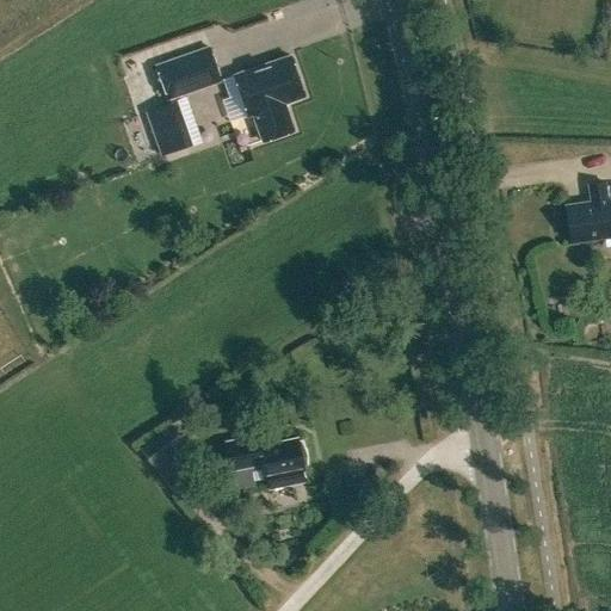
[(155,66),(167,99),(220,81),(209,48),(155,66)]
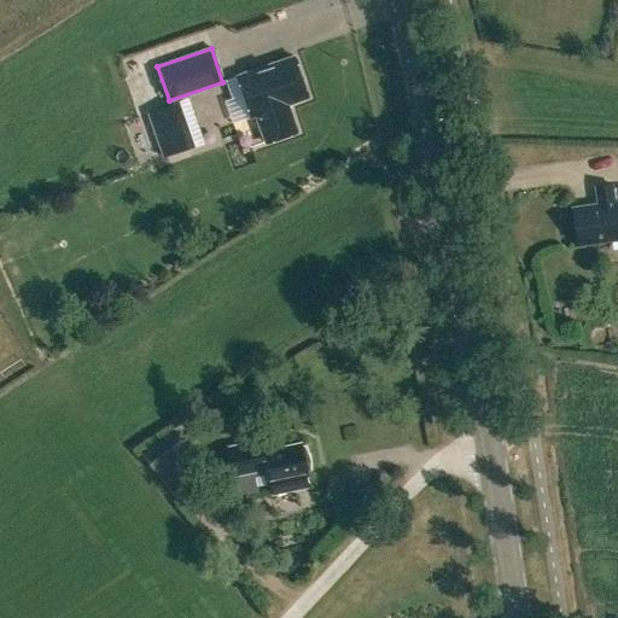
[(256,116),(267,144),(298,132),(289,105),(309,98),(295,57),(238,77),(252,118),(256,116)]
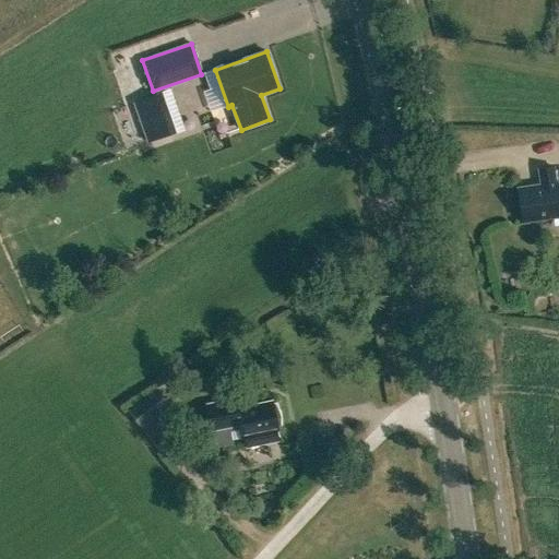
[(169,134),(155,95),(133,103),(147,142),(169,134)]
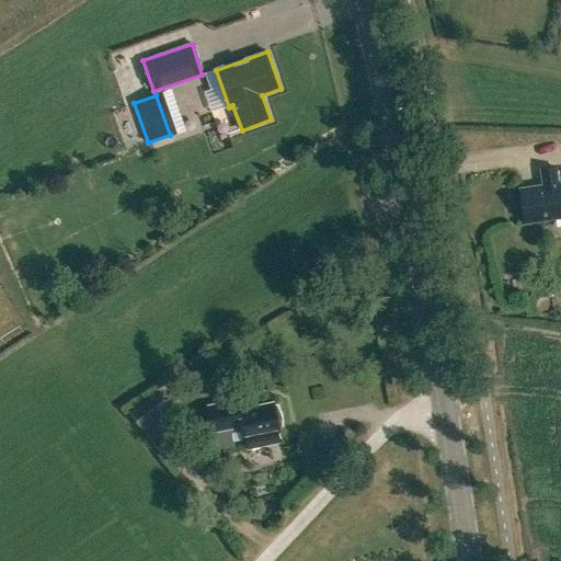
[(526,221),(560,216),(560,181),(560,182),(558,167),(541,169),(544,184),(521,187),(526,221)]
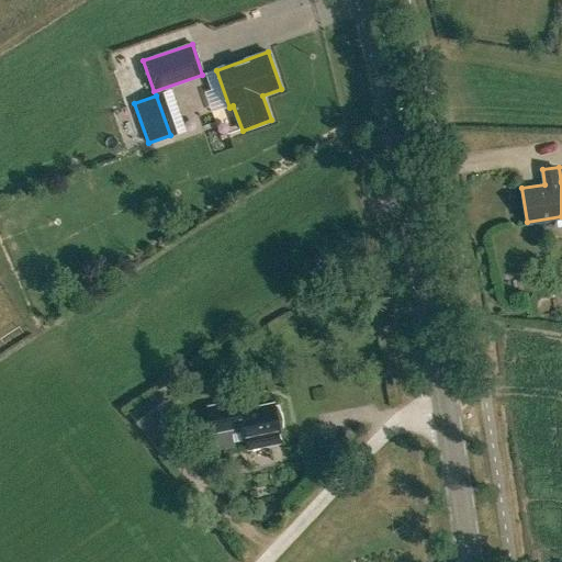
[(126,413),(158,456),(173,445),(155,418),(169,407),(156,391),(126,413)]
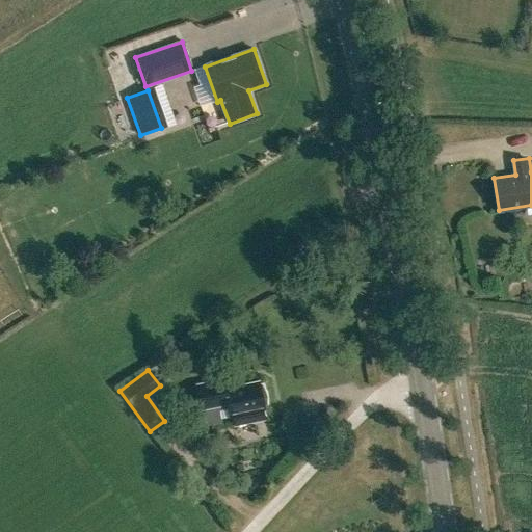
[(264,406),(267,405),(267,398),(266,395),(264,388),(261,388),(260,383),(229,390),(227,380),(200,386),(205,409),(230,404),(233,417),(234,417),(236,425),(265,419),(263,410),(265,410),(264,406)]
